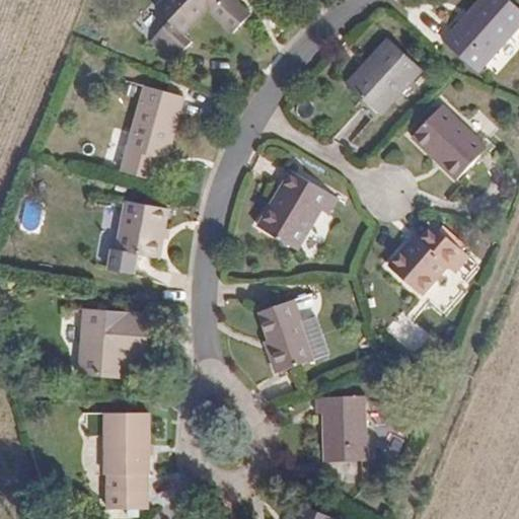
[(249,13),(235,0),(219,0),(214,5),(209,0),(165,0),(159,7),(171,20),(153,39),(172,60),(193,41),(186,32),(210,9),(232,31),(249,13)]
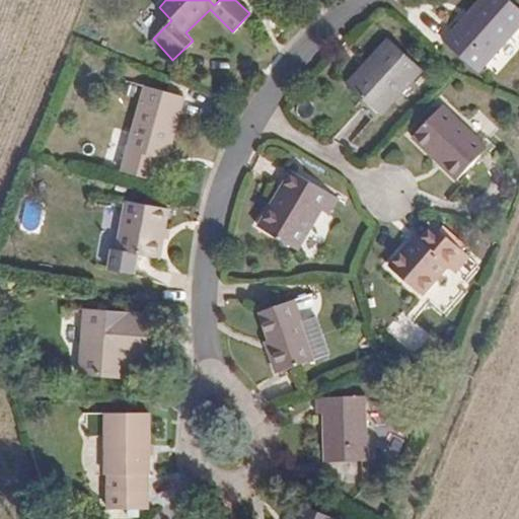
[(518,25),(518,7),(510,0),(479,0),(446,40),(479,70),(518,25)]
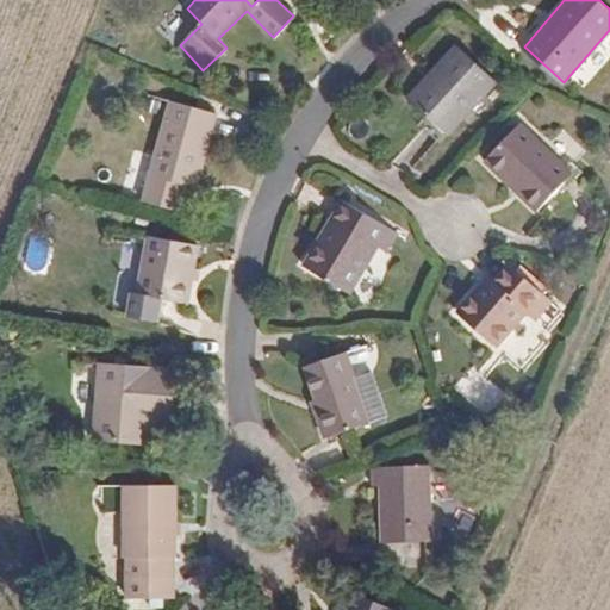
[(492,82),(454,47),(408,98),(447,135),(492,82)]
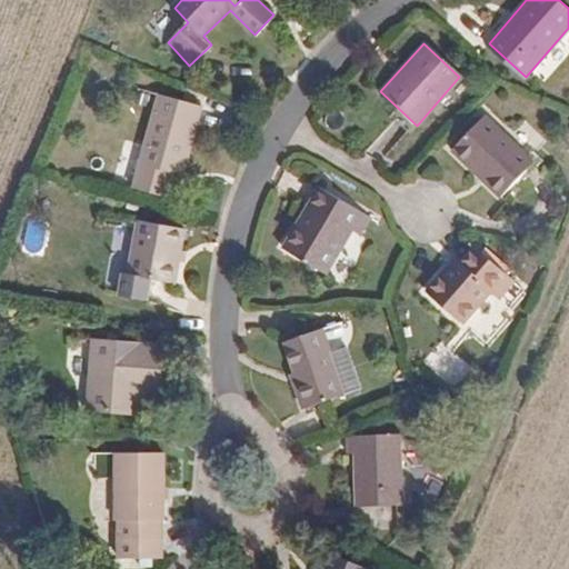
[(198,105),(159,95),(132,187),(167,197),(172,173),(180,175),(198,105)]
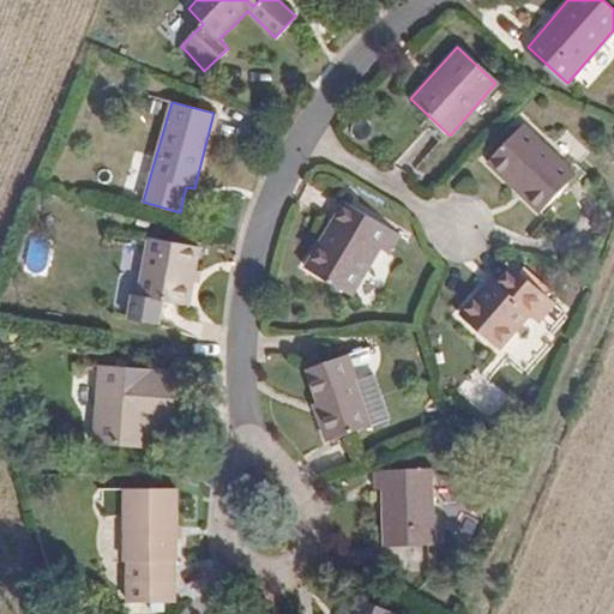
[(577,174),(524,124),(488,161),(541,211),(577,174)]
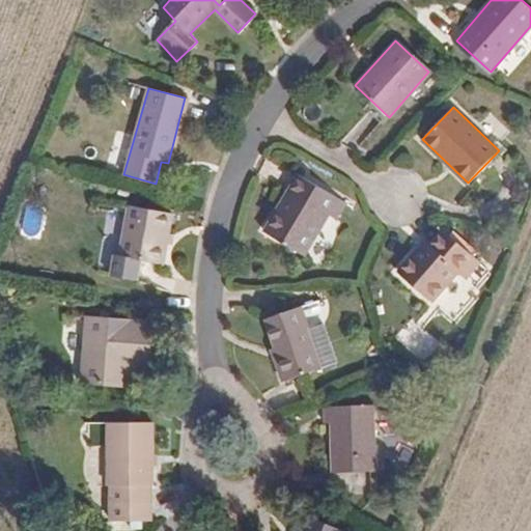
[(284,205),(279,203),(270,231),(314,246),(328,202),(334,204),(339,187),(290,170),(285,185),(291,187),(284,205)]
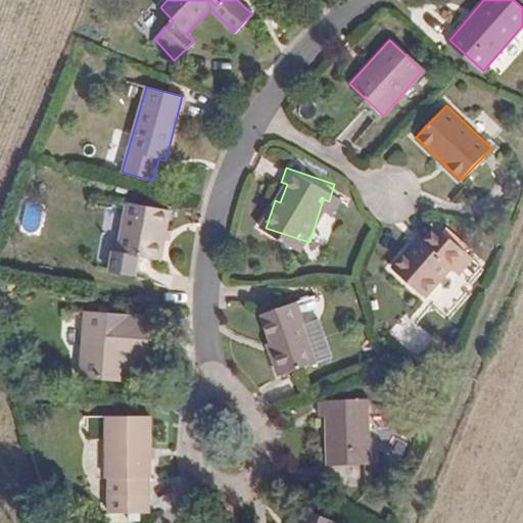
[(281,182),(275,200),(280,202),(287,184),(281,182)]
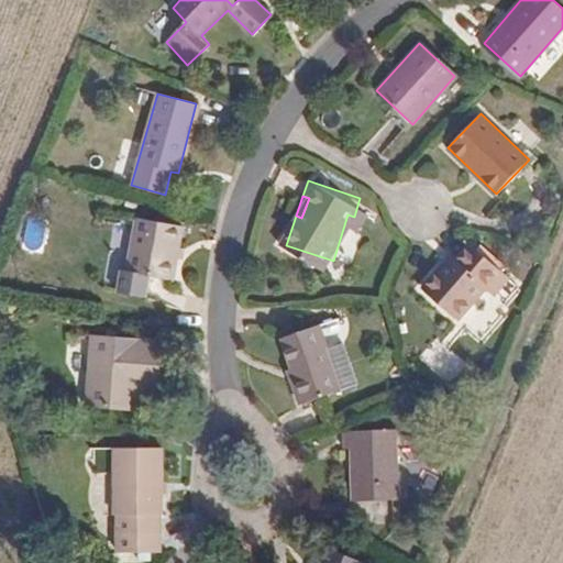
[(180,225),(139,214),(123,267),(167,278),(180,225)]
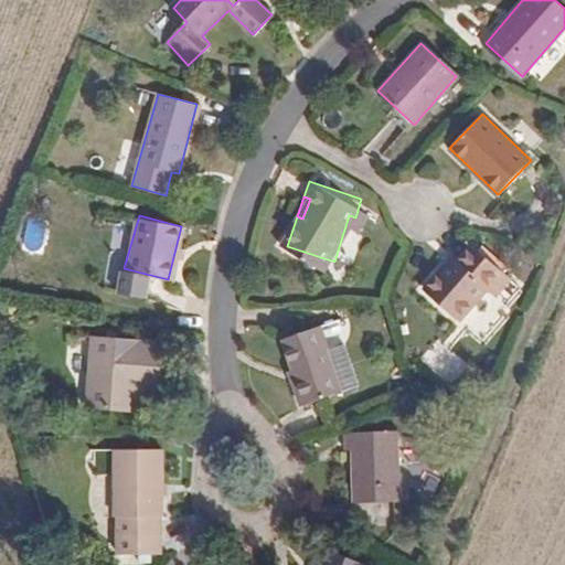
[(504,299),(458,280),(449,300),(444,298),(427,338),(468,354),(480,328),(491,332),(504,299)]
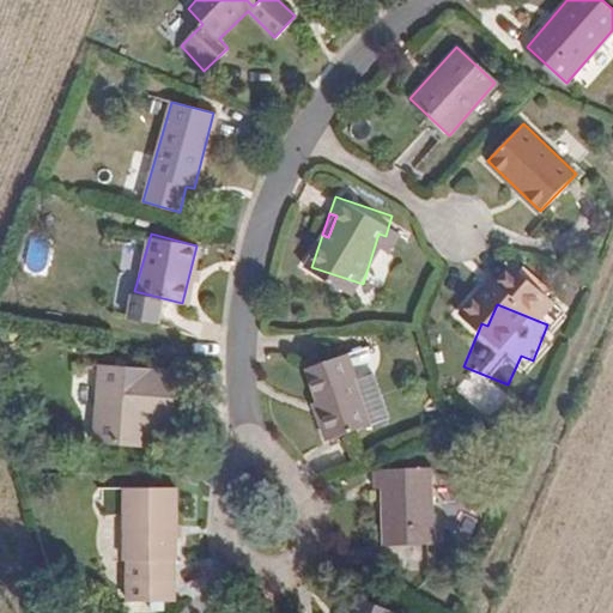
[(370,422),(370,420),(356,375),(349,353),(310,365),(322,405),(316,407),(326,435),(370,422)]
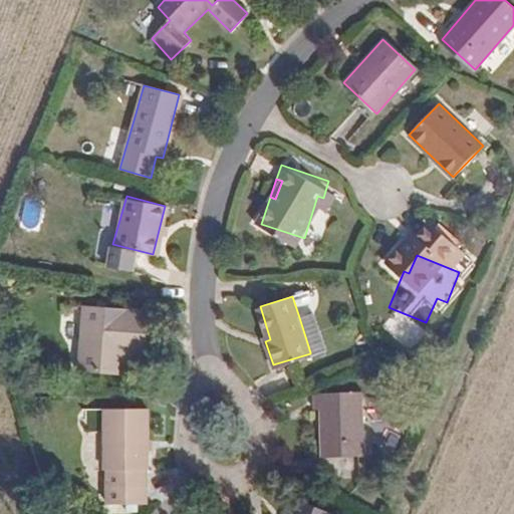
[(121,372),(124,353),(116,352),(117,344),(142,347),(146,309),(84,305),(78,368),(121,372)]
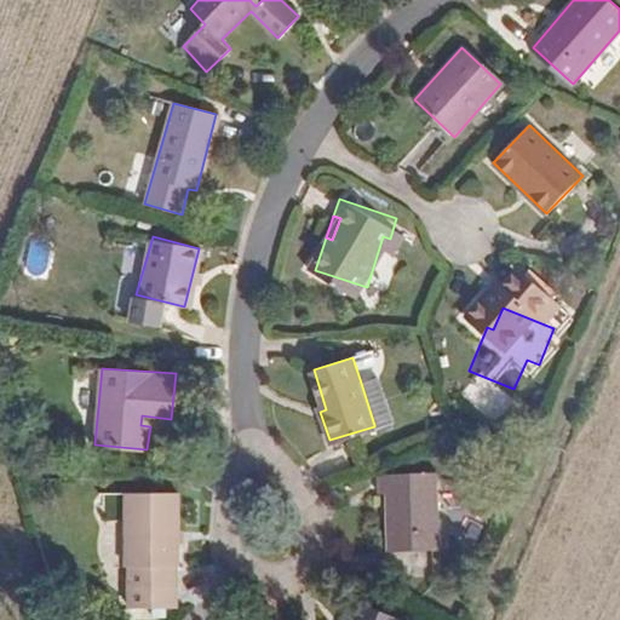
[(360,379),(374,425),(389,420),(375,374),(360,379)]
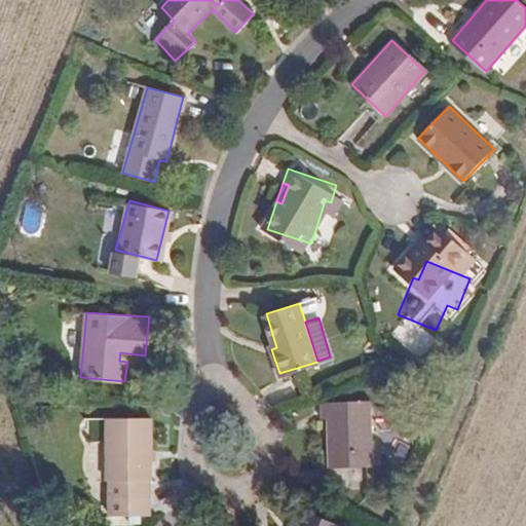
[(119,361),(127,362),(144,364),(145,355),(120,352),(119,361)]
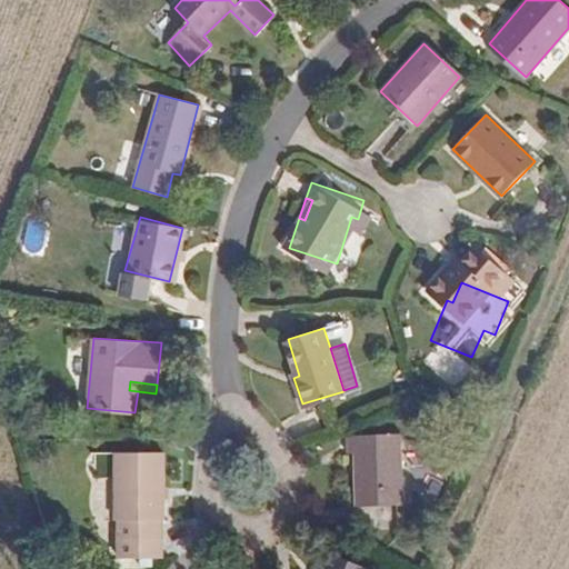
[(353,451),(355,505),(400,503),(398,432),(346,435),(345,451),(353,451)]
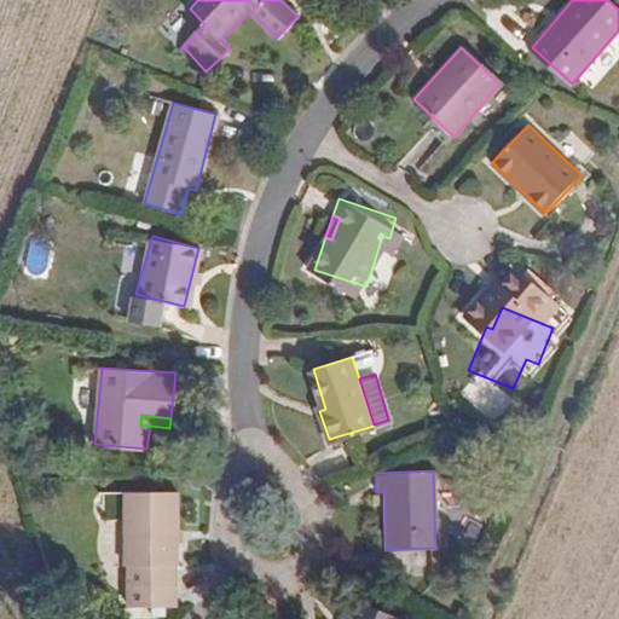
[(175,491),(126,490),(121,605),(172,606),(173,563),(175,563),(175,491)]
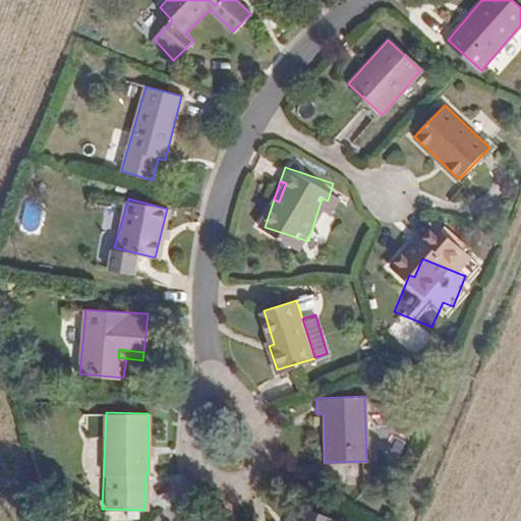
[(317,462),(325,462),(324,413),(315,413),(317,462)]
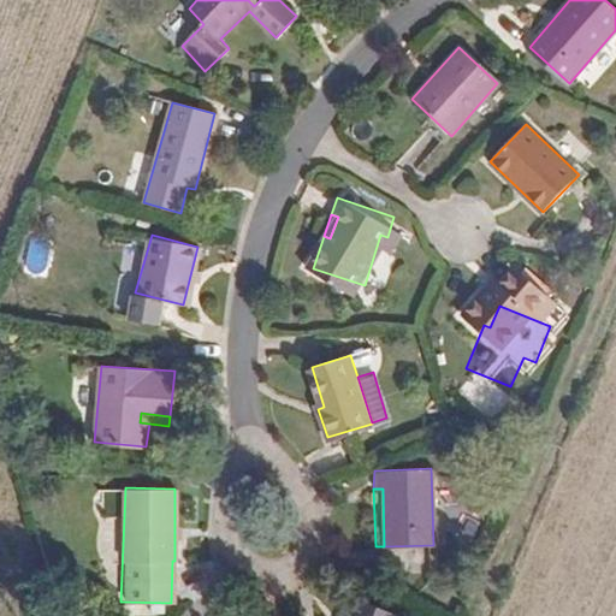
[(397,615),(356,598),(348,615),(397,615)]
